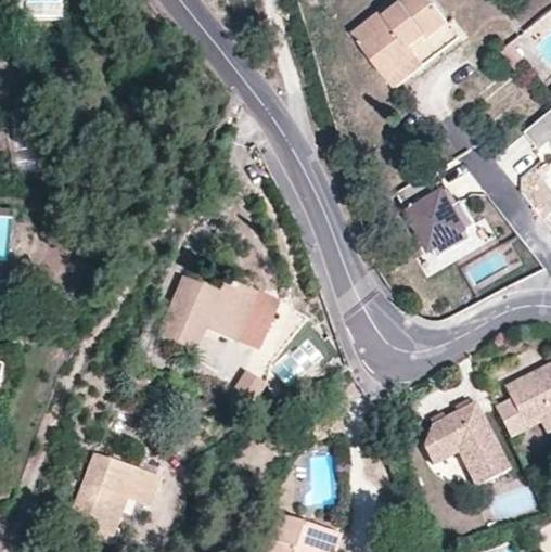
[(446,18),(432,0),(395,0),(389,4),(387,1),(351,28),(393,84),(423,61),(412,45),(446,18)]
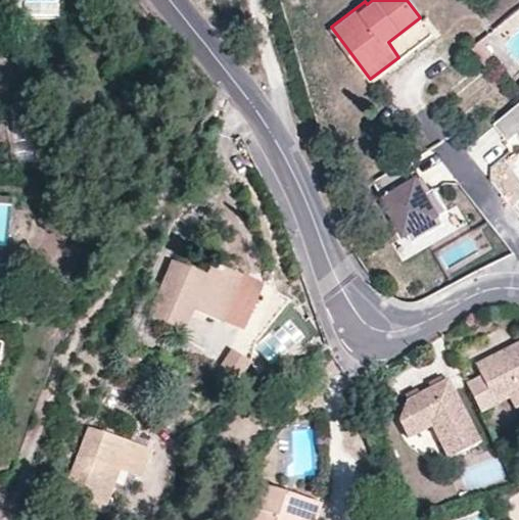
[(518,96),(490,120),(505,137),(513,130),(518,137),(518,96)]
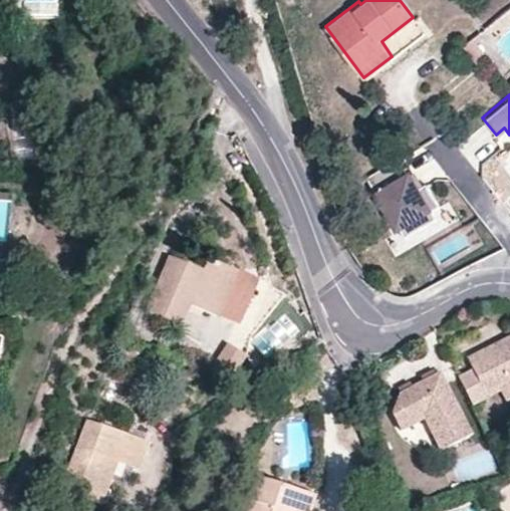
[(395,155),(362,174),(393,227),(395,226),(400,234),(432,215),(428,208),(436,203),(423,181),(415,185),(407,171),(405,172),(395,155)]
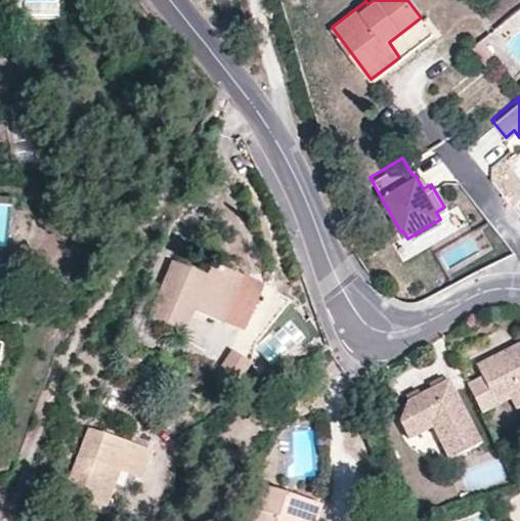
[(172,258),(147,314),(154,317),(184,330),(193,309),(220,321),(241,274),(212,261),(207,273),(172,258)]
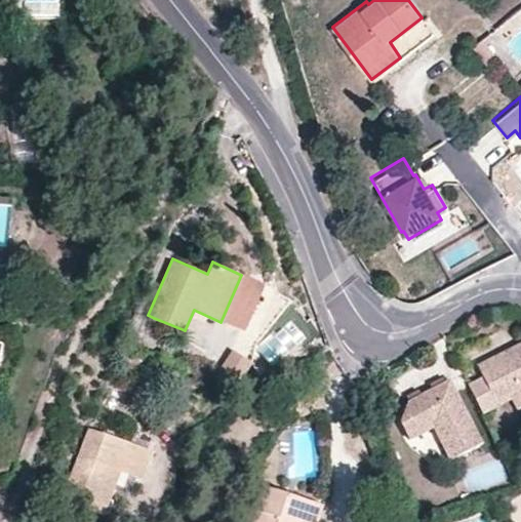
[(262,284),(241,275),(221,322),(240,331),(262,284)]
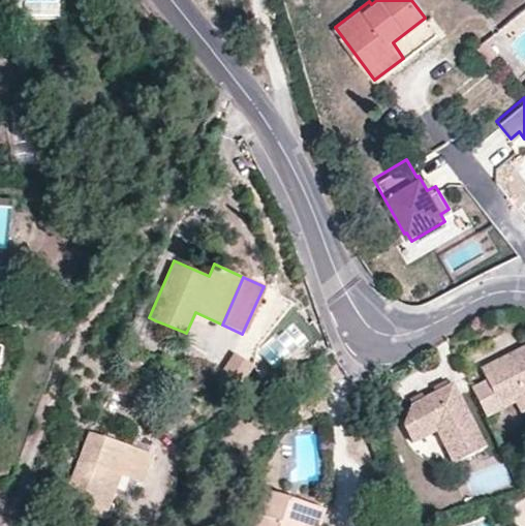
[(486,378),(471,385),(485,414),(488,413),(497,433),(524,419),(524,346),(482,367),(486,378)]
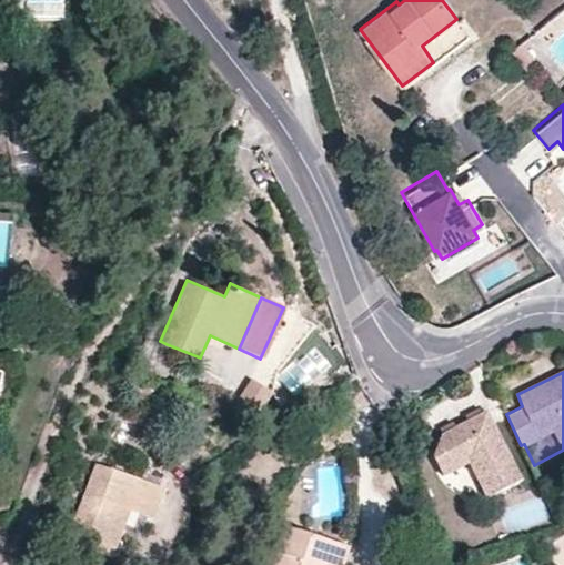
[(270,397),(250,383),(240,397),(260,411),(270,397)]
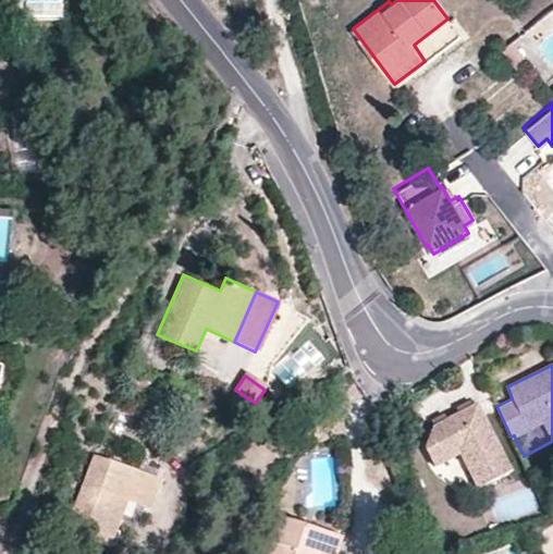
[(477,403),(433,423),(425,445),(433,464),(461,451),(476,485),(508,469),(477,403)]
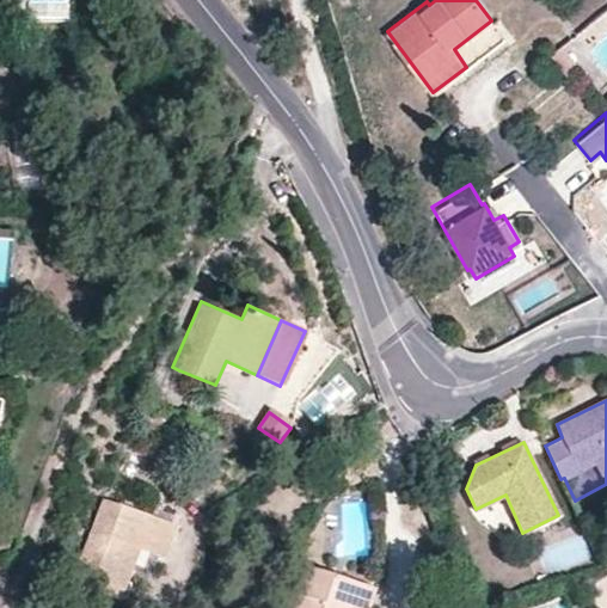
[(176,526),(104,498),(72,579),(121,599),(140,548),(163,558),(176,526)]
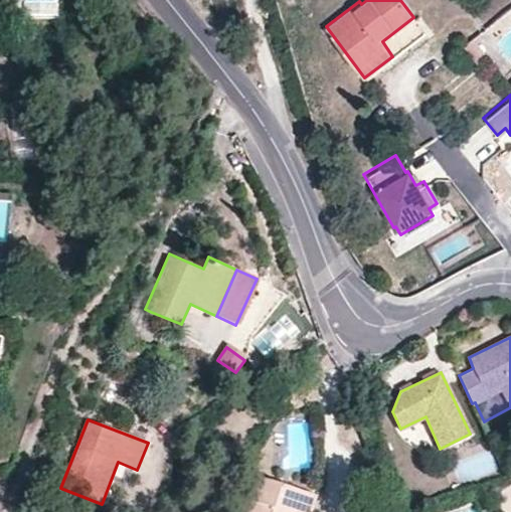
[(309,511),(316,493),(245,470),(236,497),(251,502),(247,511),(295,511),(296,509),(305,511),(309,511)]
